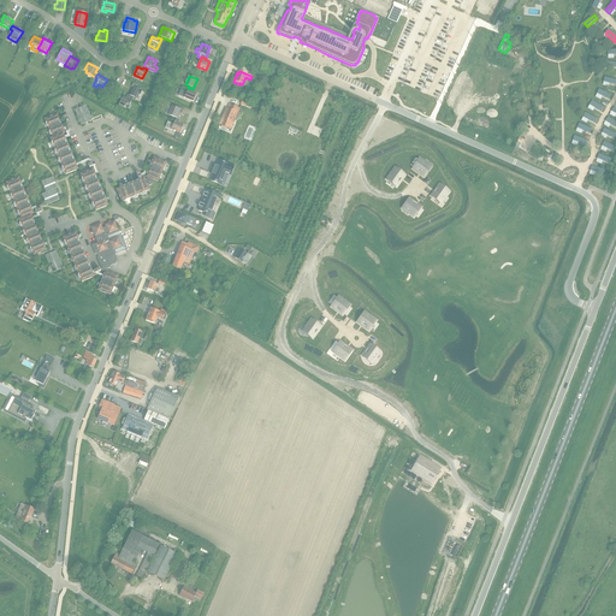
[(134,87),(129,98),(132,99),(134,98),(137,99),(142,90),(135,88),(136,86),(134,83),(131,87),(134,87)]
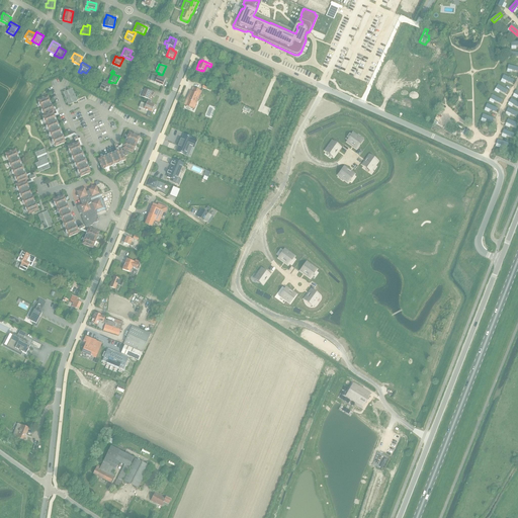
[(152,75),(150,80),(155,82),(163,85),(165,78),(161,77),(162,75),(158,74),(157,77),(152,75)]
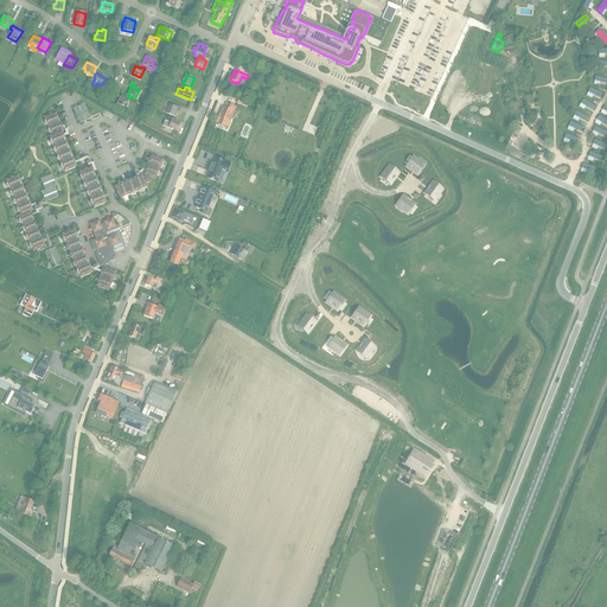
[(590,88),(588,93),(600,98),(602,94),(590,88)]
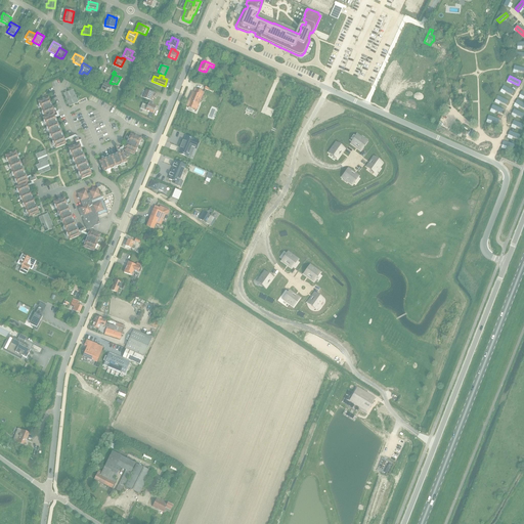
[(113,84),(110,83),(108,84),(104,82),(101,89),(108,92),(110,93),(112,89),(111,88),(113,84)]
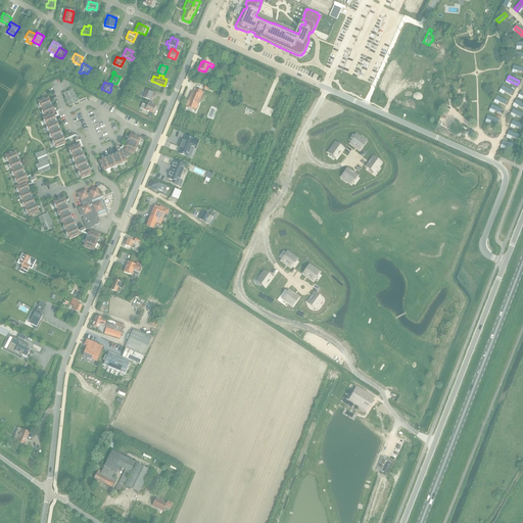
[(503,86),(501,89),(510,95),(512,91),(503,86)]
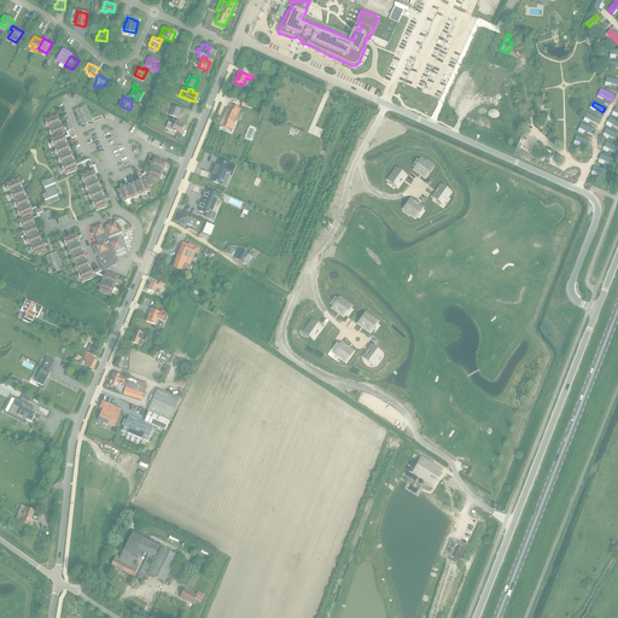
[(227,108),(220,126),(233,130),(242,109),(231,104),(229,109),(227,108)]
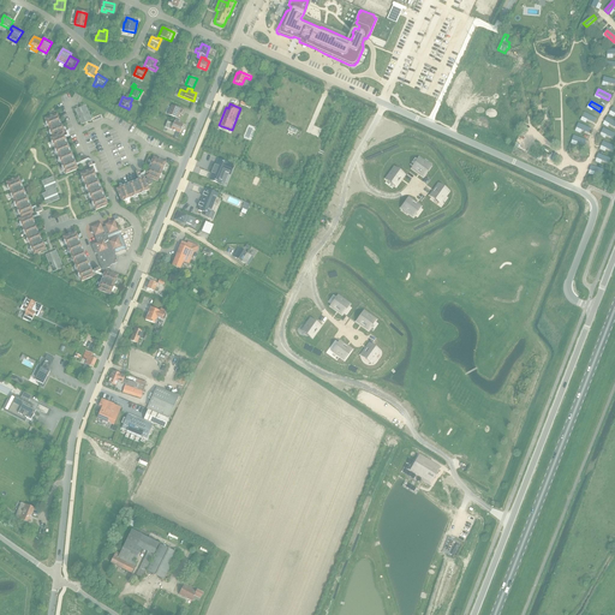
[(85,105),(75,109),(81,125),(91,120),(85,105)]
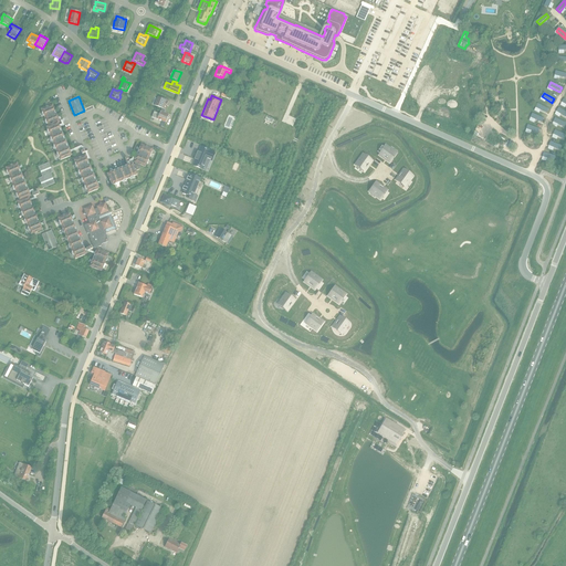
[(161,108),(161,109),(165,112),(167,106),(168,106),(168,104),(169,102),(158,97),(155,105),(161,108)]
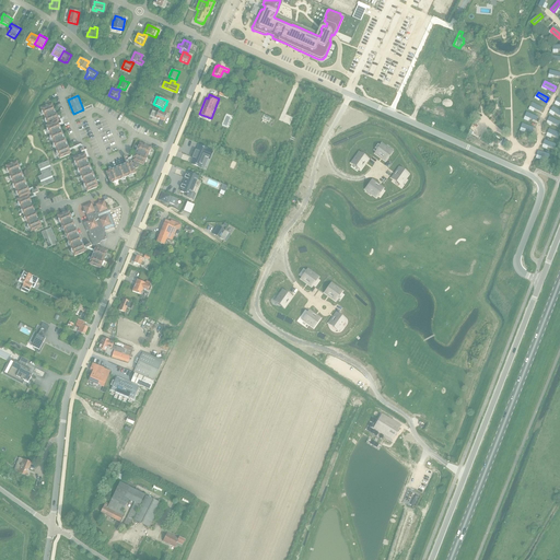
[(532,103),(529,106),(540,112),(543,108),(532,103)]
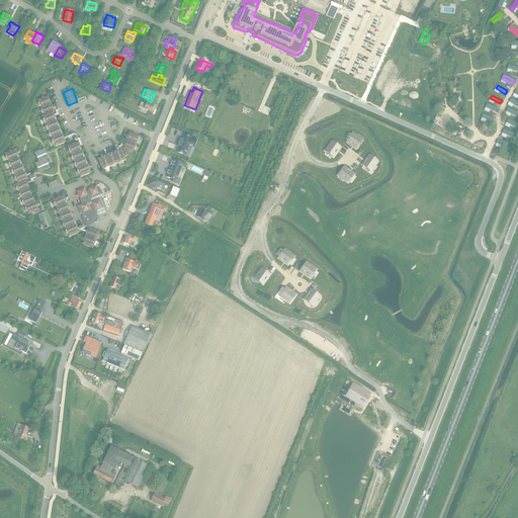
[(40,107),(41,108),(51,104),(47,96),(37,100),(38,102),(38,104),(38,106),(40,107)]
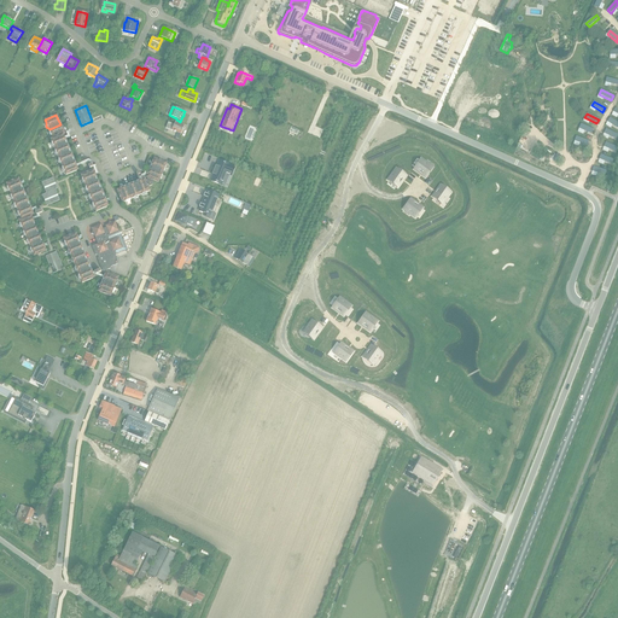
[(617,122),(610,117),(607,122),(617,128),(617,122)]
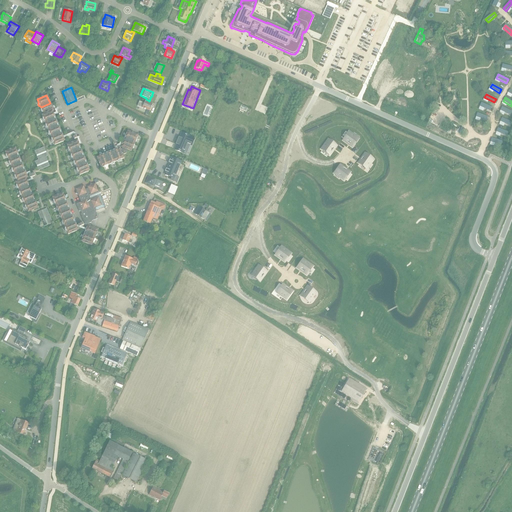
[(146,99),(144,103),(139,101),(137,106),(150,111),(153,104),(148,102),(149,101),(146,99)]
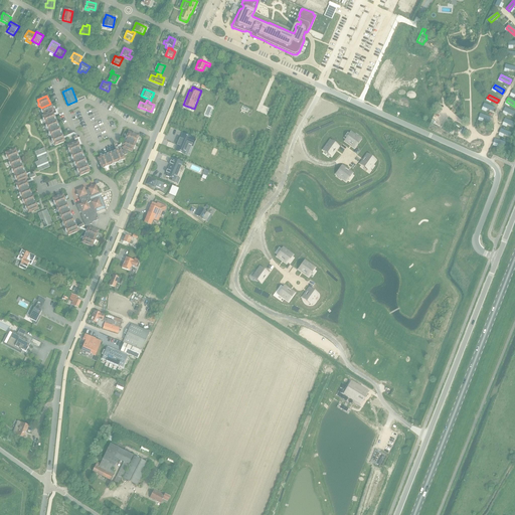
[(53,112),(50,104),(41,108),(41,109),(40,111),(41,113),(43,114),(44,116),(53,112)]
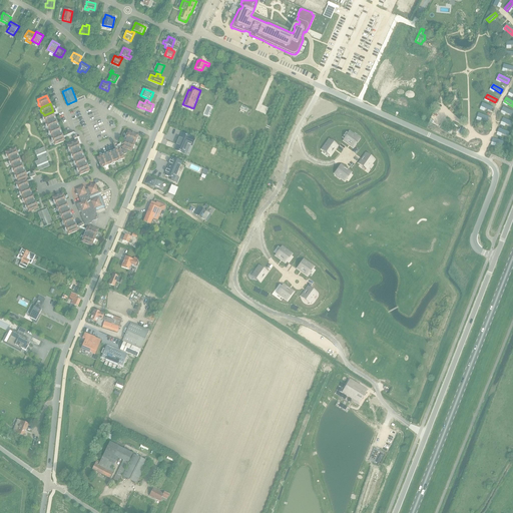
[(482,103),(481,106),(491,111),(493,107),(482,103)]
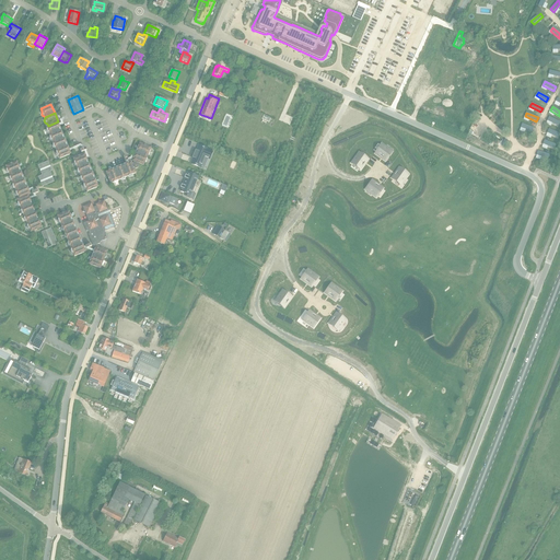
[(559,121),(549,117),(547,120),(558,126),(559,121)]
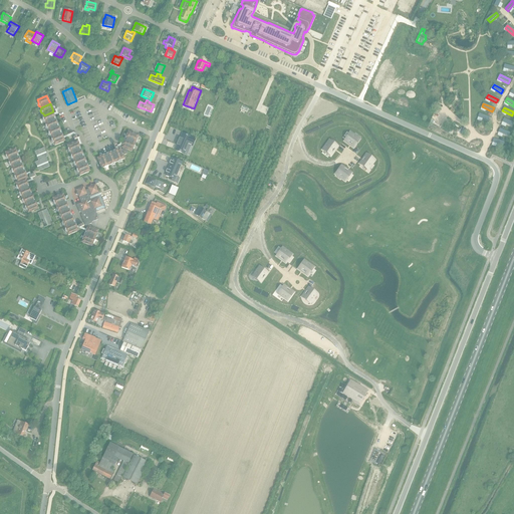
[(53,111),(44,115),(42,115),(43,118),(42,119),(43,121),(45,122),(45,123),(54,120),(51,112),(53,111)]
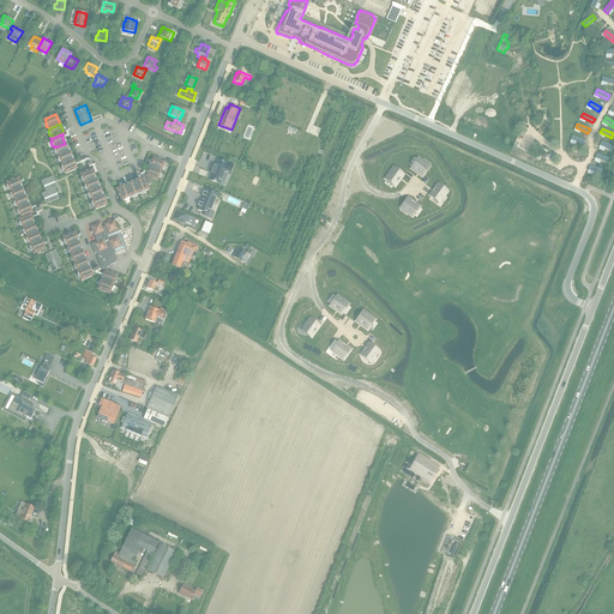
[(602,142),(600,145),(612,151),(613,146),(602,142)]
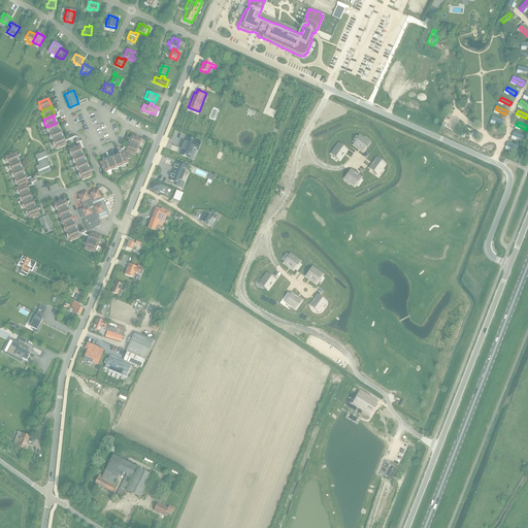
[(50,133),(50,134),(59,131),(56,124),(46,127),(47,129),(46,130),(47,132),(50,133)]
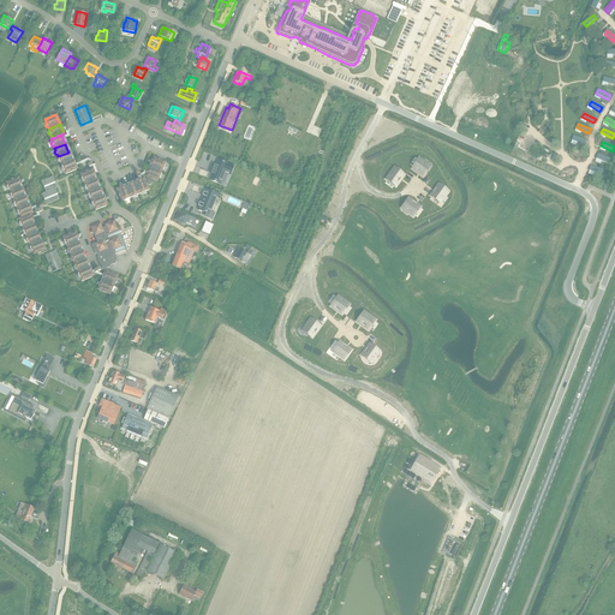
[(61,163),(61,165),(72,160),(69,153),(58,156),(59,157),(58,160),(59,162),(61,163)]
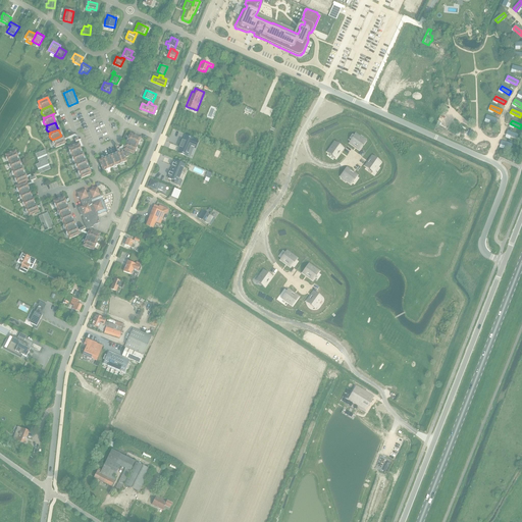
[(127,142),(137,146),(138,145),(140,144),(140,142),(140,140),(141,138),(132,134),(127,142)]
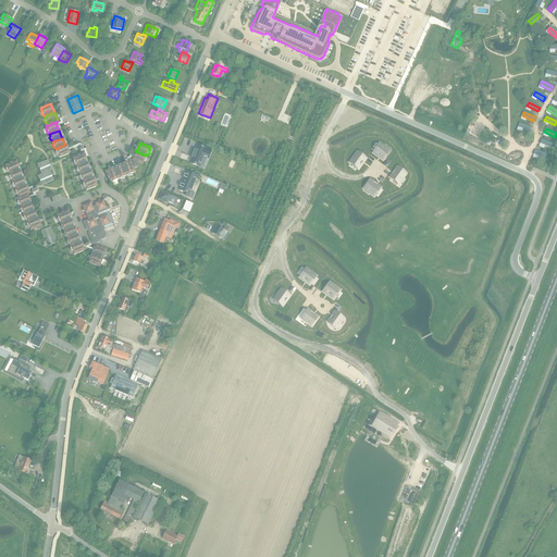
[(69,153),(65,145),(56,149),(57,150),(56,152),(57,155),(58,156),(59,158),(69,153)]
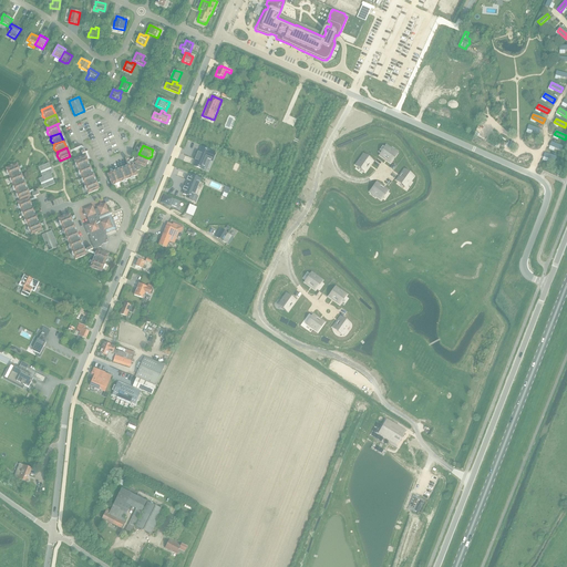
[(196,161),(194,165),(200,168),(203,169),(207,160),(212,161),(215,153),(208,151),(202,147),(199,153),(198,152),(195,161),(196,161)]
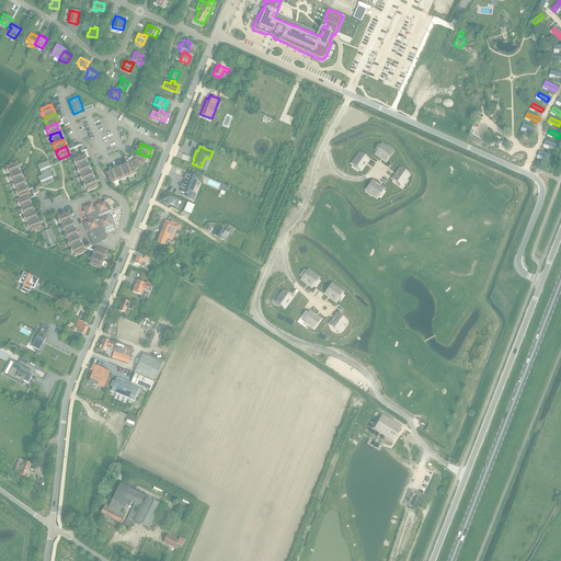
[(381,146),(377,152),(387,160),(392,153),(381,146)]
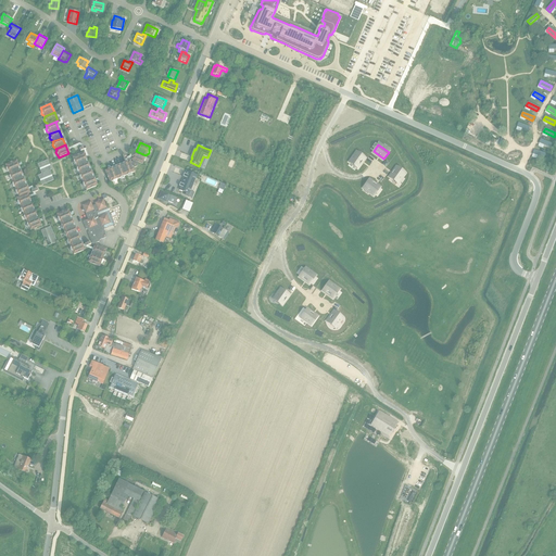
[(146,156),(146,155),(136,151),(133,162),(137,166),(139,163),(142,164),(143,162),(146,161),(147,159),(146,156)]
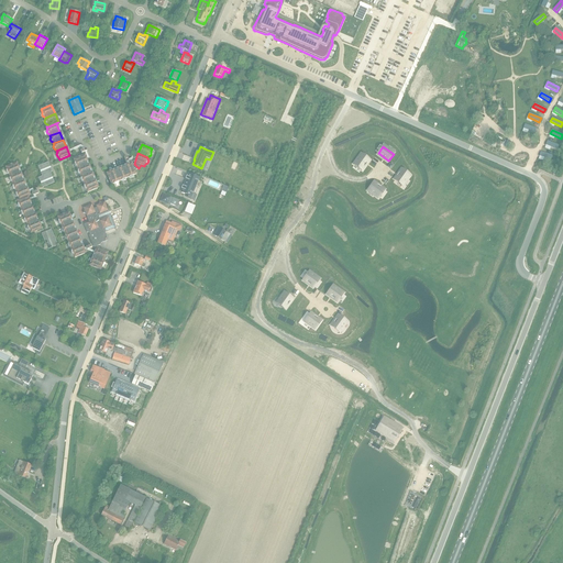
[(362,154),(354,165),(361,169),(368,159),(362,154)]
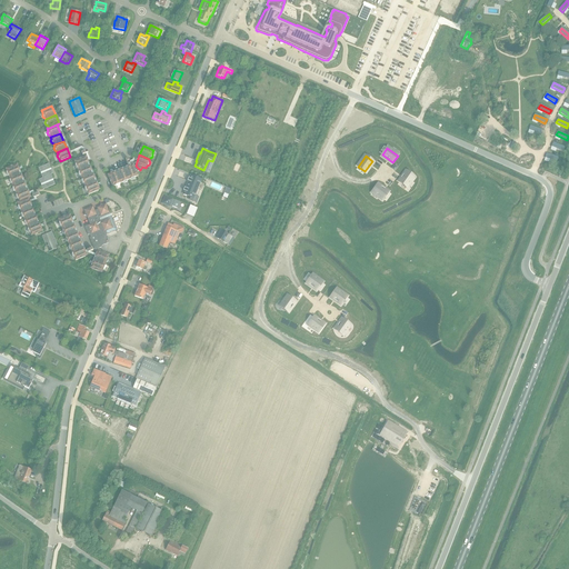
[(78,169),(78,170),(88,167),(85,158),(75,161),(76,165),(75,166),(76,168),(78,169)]
